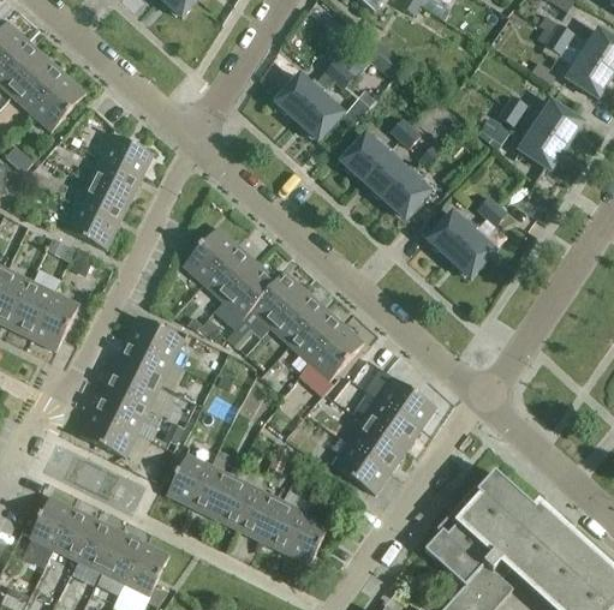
[(164,0),(171,6),(171,10),(178,15),(180,15),(183,17),(197,0),(164,0)]
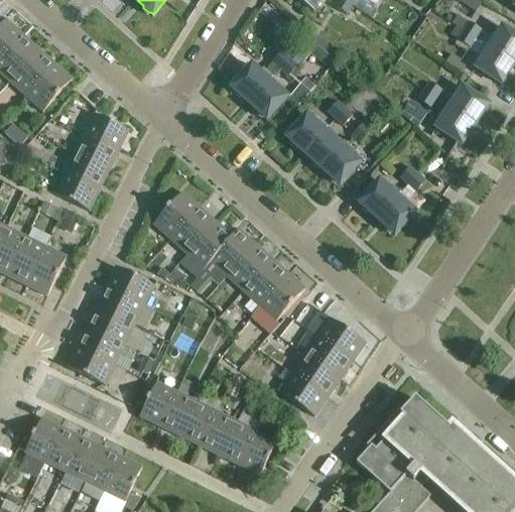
[(299,0),(314,9),(320,0),(299,0)]
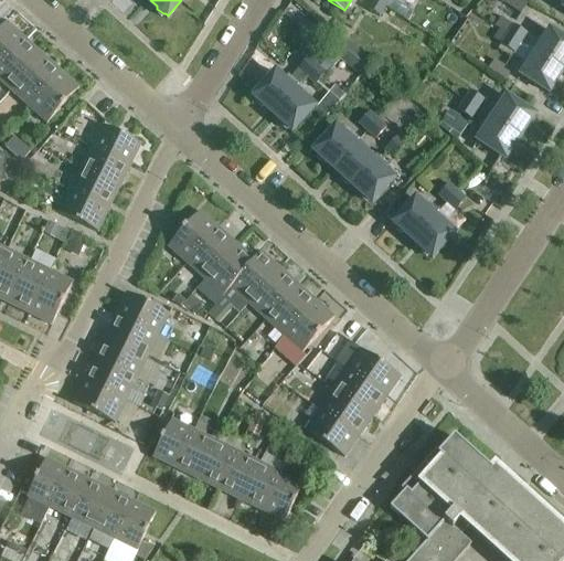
[(386,4),(380,0),(372,0),(369,7),(381,14),(386,4)]
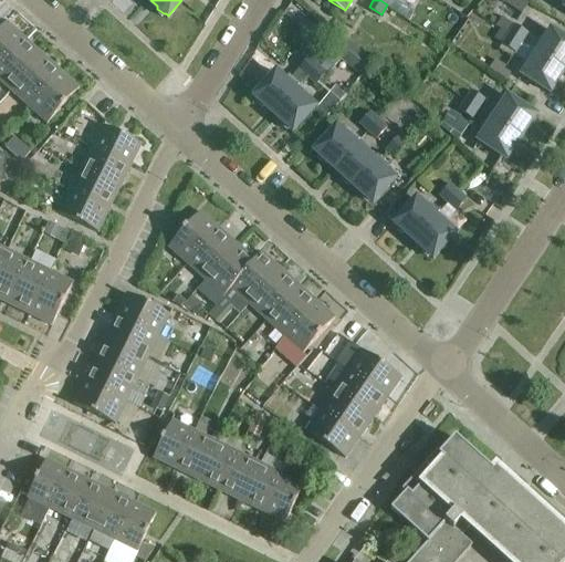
[(390,0),(387,4),(396,10),(401,0),(390,0)]
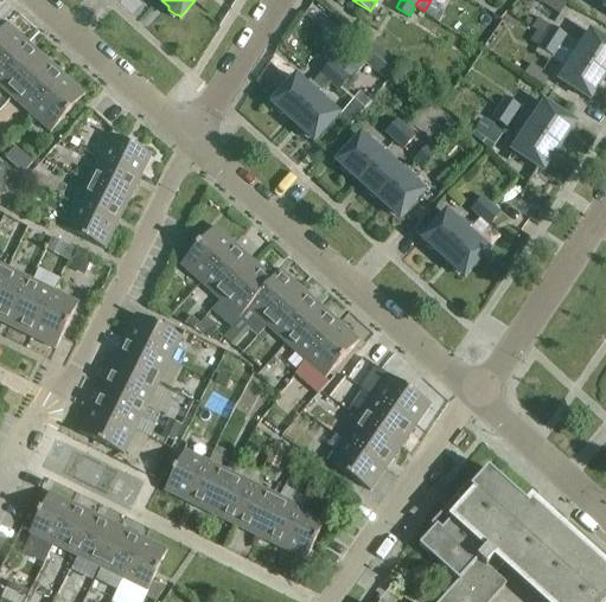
[(542,0),(561,12),(568,0),(542,0)]
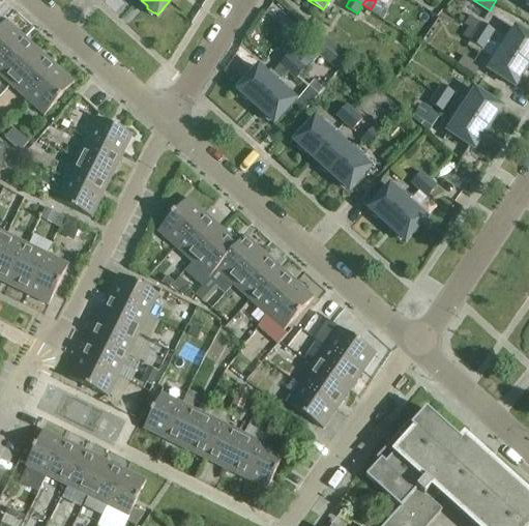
[(430,34),(436,39),(456,11),(448,7),(430,34)]
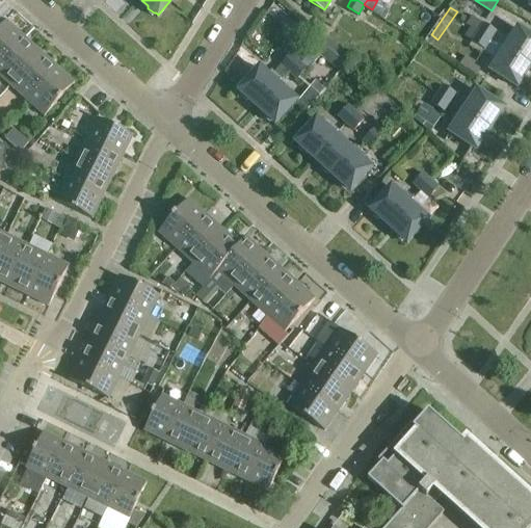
[(467,23),(471,25),(492,38),(497,29),(473,14),(467,23)]
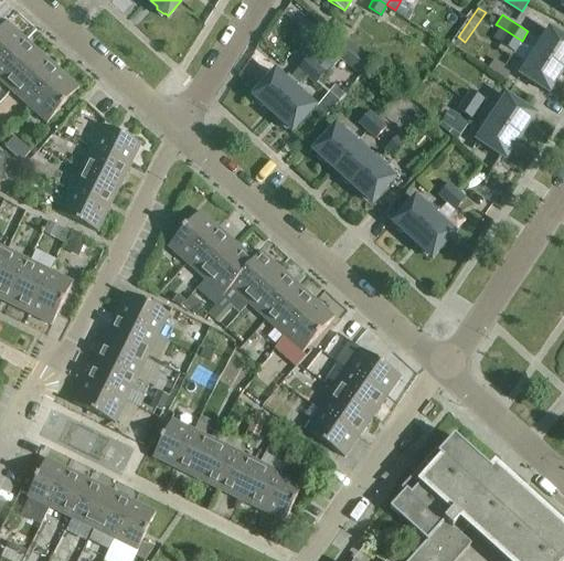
[(0,65),(27,36),(8,20),(0,28),(0,65)]
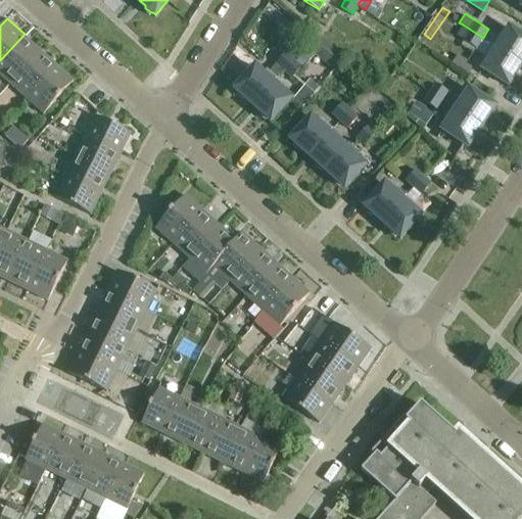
[(483,38),(463,25),(458,34),(477,46),(483,38)]
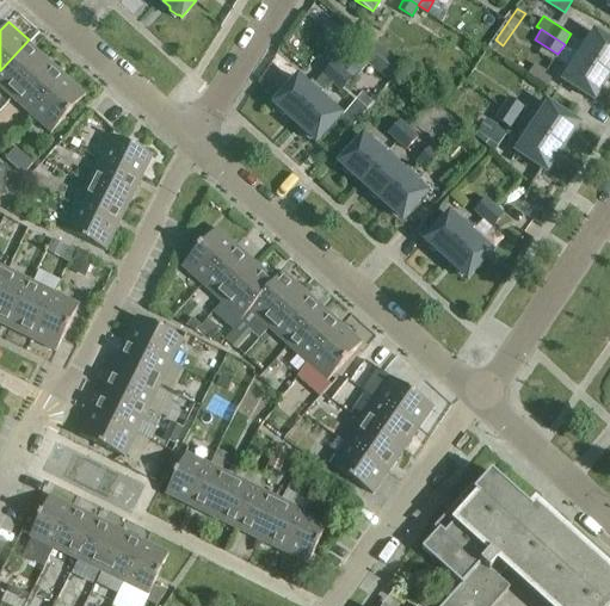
[(584,41),(577,51),(609,73),(609,38),(596,30),(587,43),(584,41)]
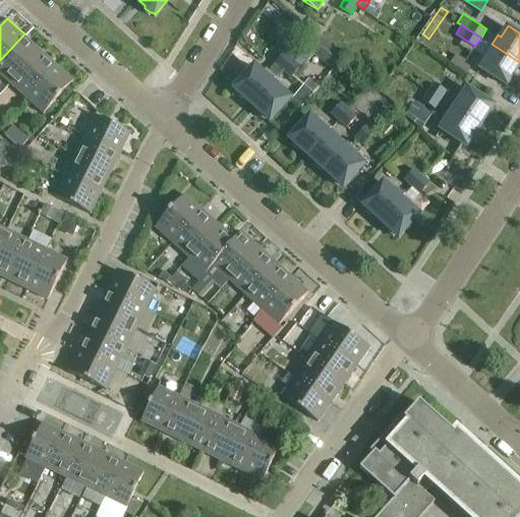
[(24,34),(0,60),(0,70),(11,81),(41,49),(24,34)]
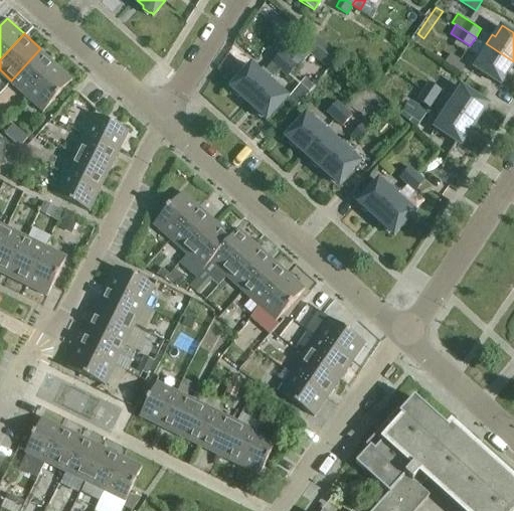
[(341,54),(314,33),(304,46),(330,67),(341,54)]
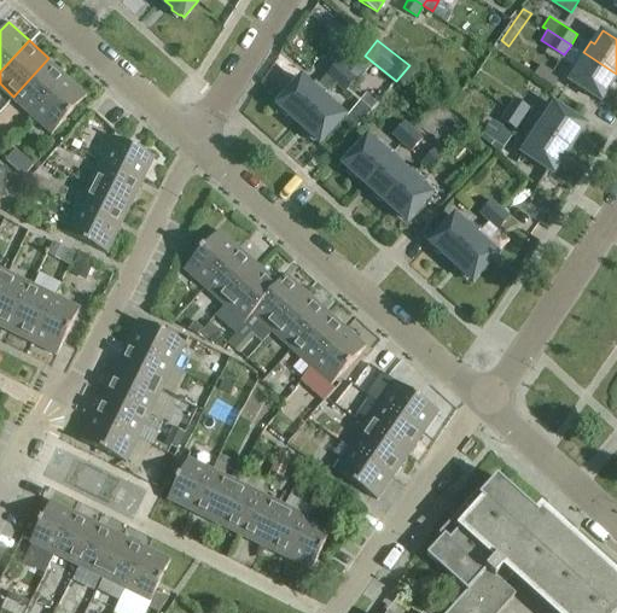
[(616,74),(583,52),(576,63),(580,65),(571,80),(603,99),(604,95),(607,94),(611,88),(611,86),(616,77),(616,74)]
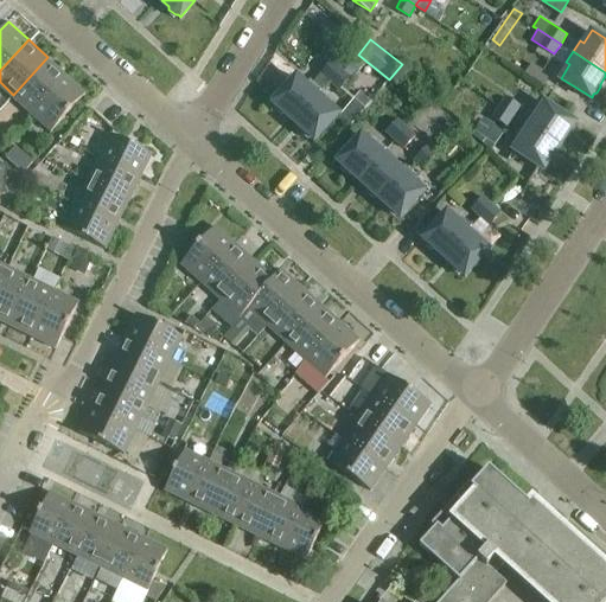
[(48,57),(13,95),(32,113),(67,74),(48,57)]
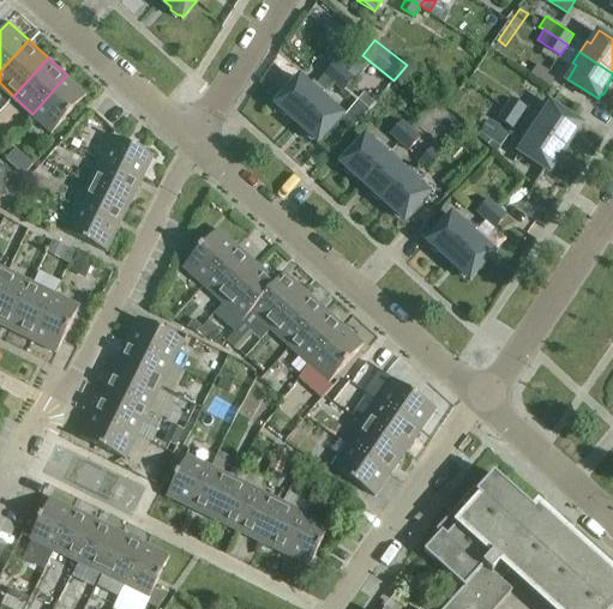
[(325,72),(335,80),(346,67),(337,60),(325,72)]
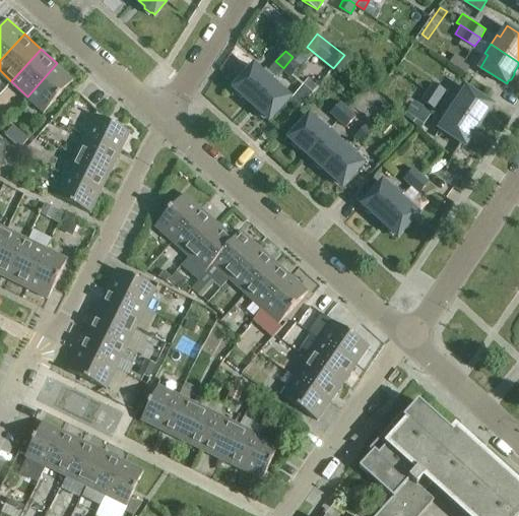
[(293,57),(283,68),(292,75),(301,64),(293,57)]
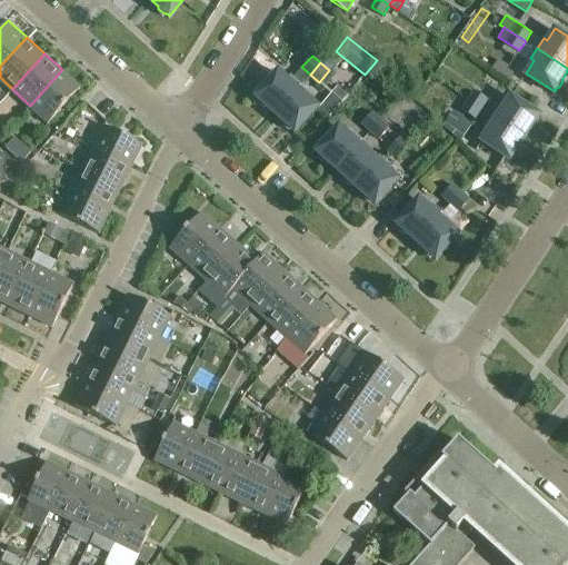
[(62,69),(30,106),(49,122),(81,87),(62,69)]
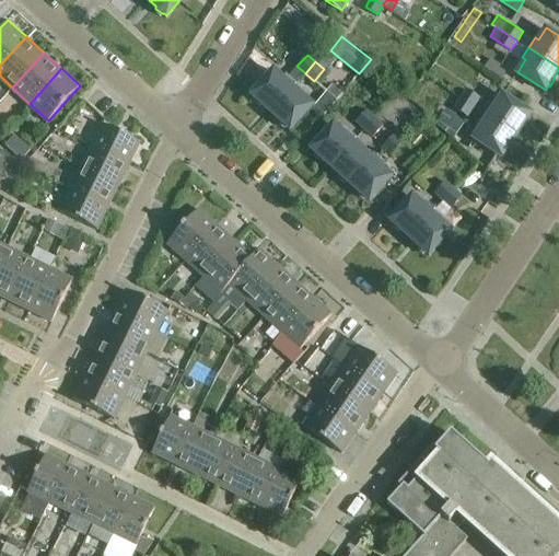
[(263,103),(271,111),(297,83),(288,74),(284,78),(275,68),(252,93),(255,95),(255,99),(259,103),(263,103)]
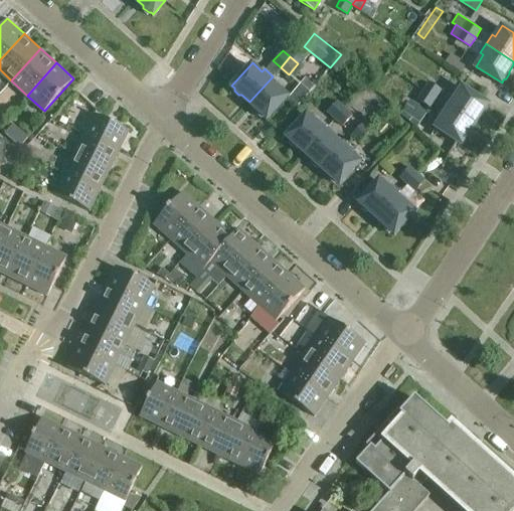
[(273,76),(249,102),(258,109),(258,112),(262,116),(265,116),(268,118),(288,96),(278,87),(281,83),(273,76)]
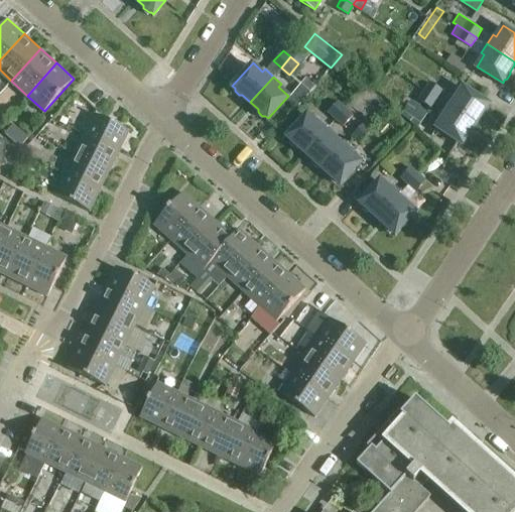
[(431,81),(425,90),(437,97),(442,89),(431,81)]
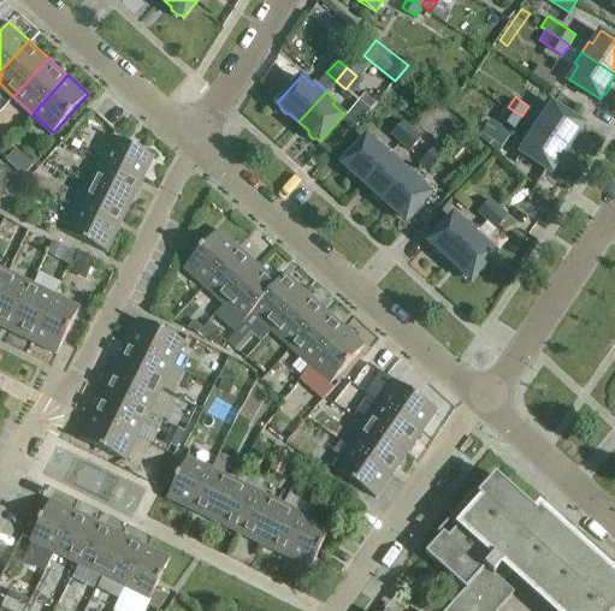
[(542,113),(534,124),(568,147),(575,136),(579,135),(583,130),(581,126),(584,123),(554,102),(545,116),(542,113)]
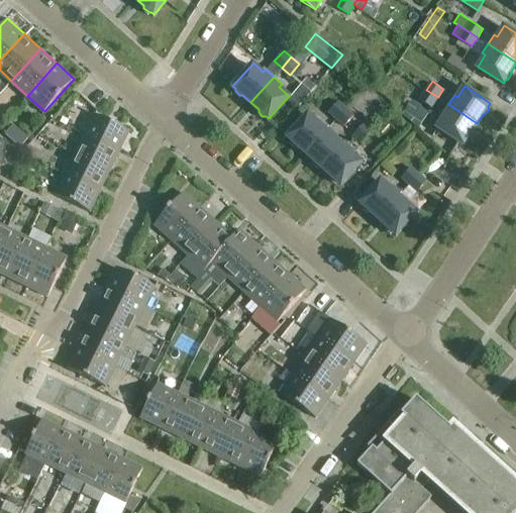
[(438,97),(426,90),(420,98),(432,106),(438,97)]
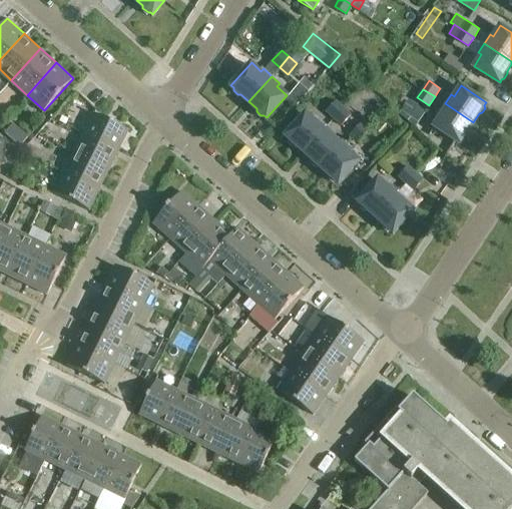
[(327,109),(335,116),(344,106),(336,99),(327,109)]
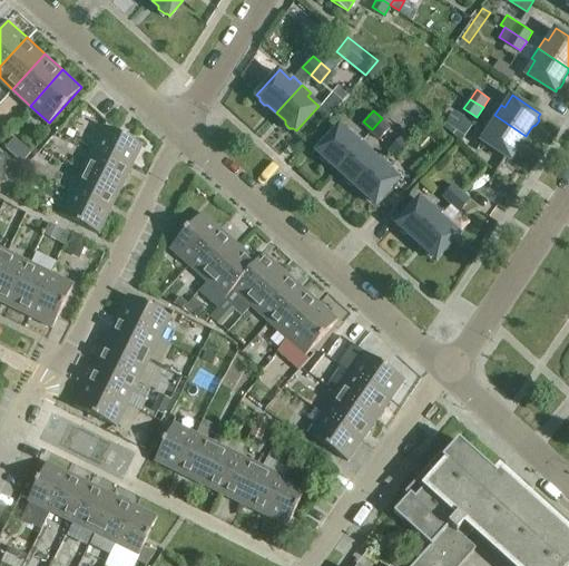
[(526,136),(494,115),(488,125),(491,127),(483,139),(511,158),(513,155),(516,154),(520,149),(519,146),(526,136)]
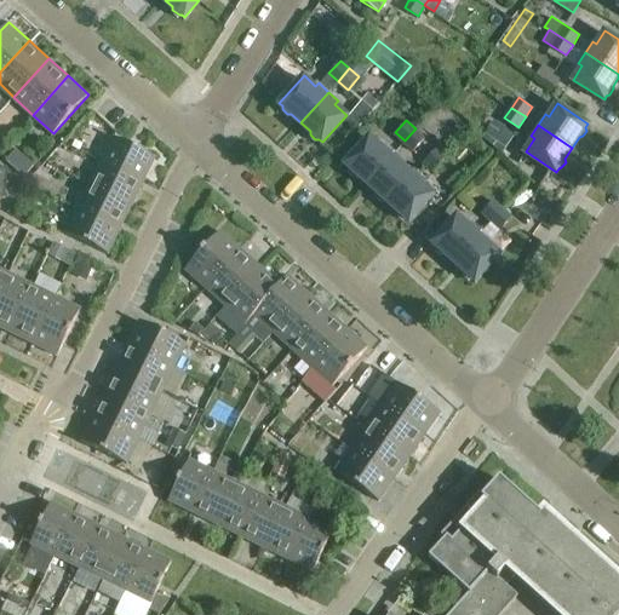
[(416,128),(405,141),(414,149),(425,137),(416,128)]
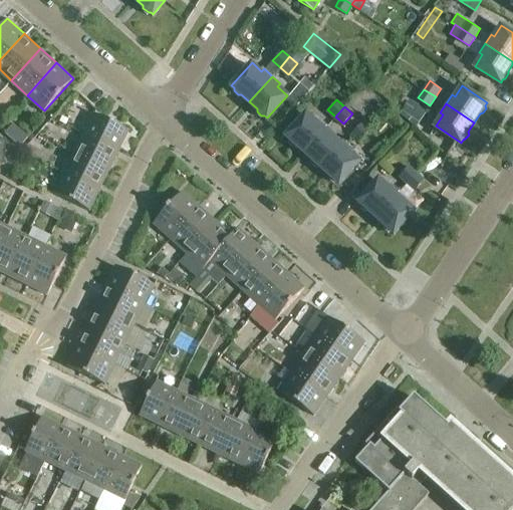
[(95,111),(85,132),(119,149),(130,129),(95,111)]
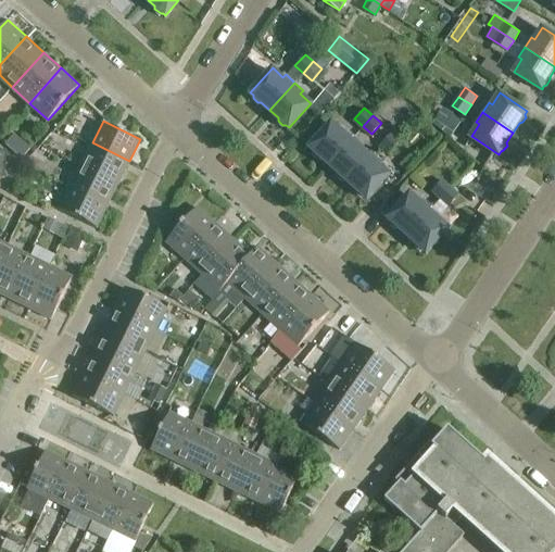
[(320,155),(329,163),(354,136),(345,128),(342,132),(331,122),(310,146),(313,149),(313,152),(317,155),(320,155)]
